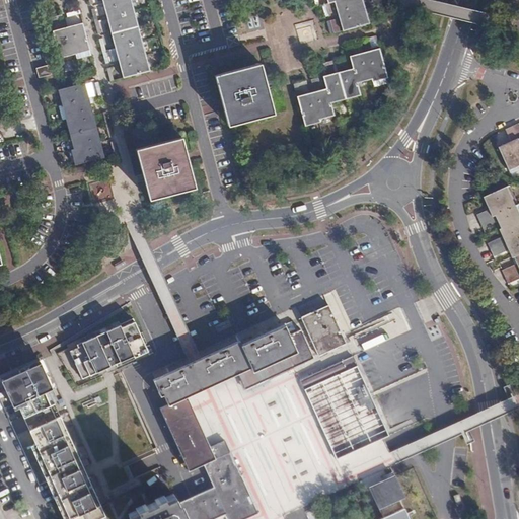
[(103,0),(104,2),(108,17),(113,32),(140,25),(136,10),(133,0),(103,0)]
